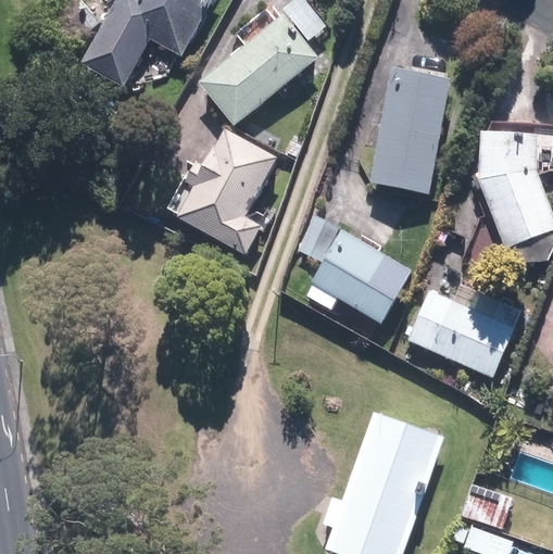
[(113,0),(77,66),(121,90),(149,39),(180,57),(211,0),(113,0)]
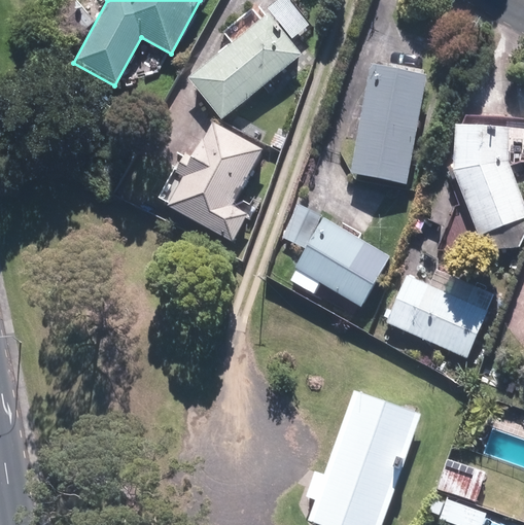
[(268,9),(186,76),(221,118),(303,53),(268,9)]
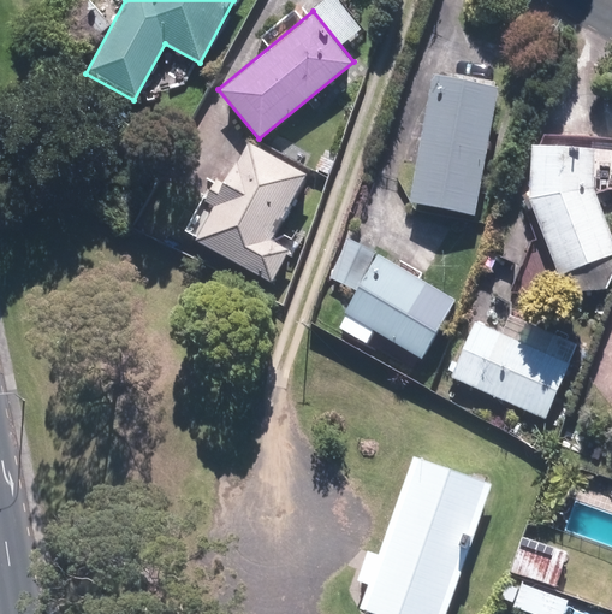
[(499,88),(433,76),(411,201),(476,213),(499,88)]
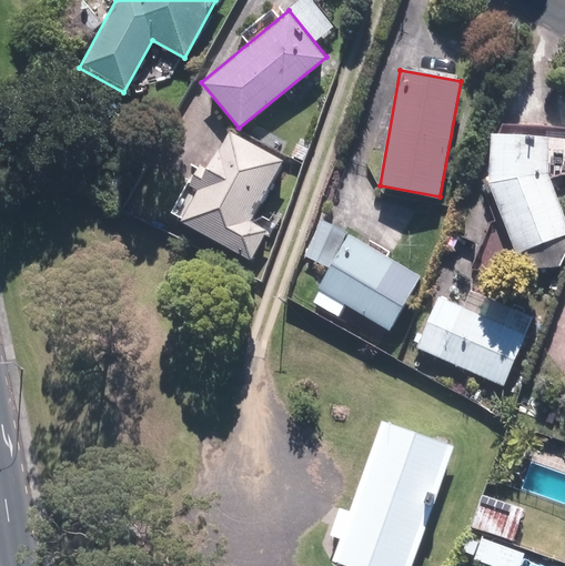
[(198,164),(167,215),(248,264),(268,230),(251,220),(285,163),(232,131),(208,171),(198,164)]
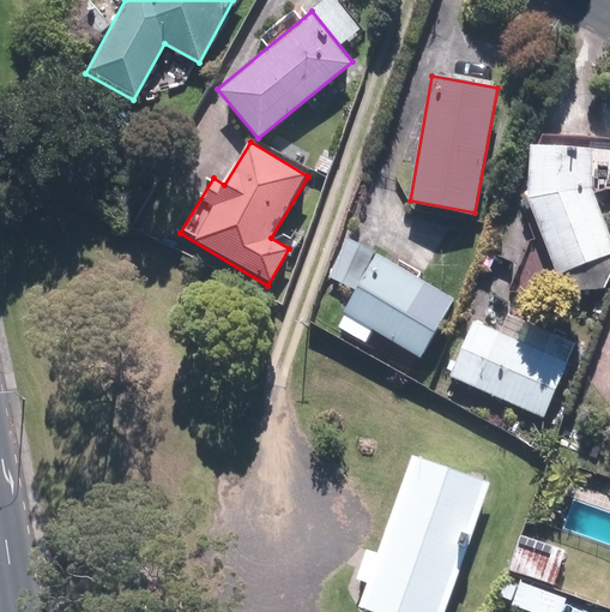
[(530,145),(527,197),(555,271),(609,250),(609,238),(590,183),(592,149),(530,145)]
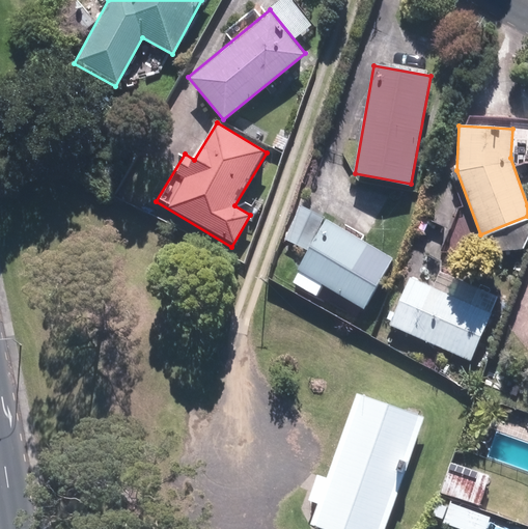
[(321,214),(301,204),(284,237),(305,247),(321,214)]
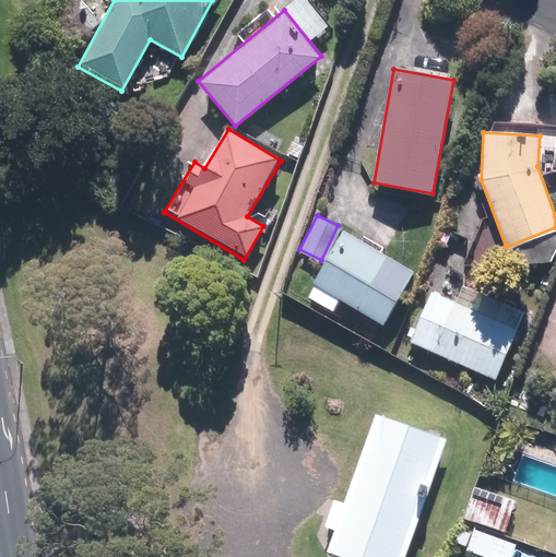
[(414,272),(346,232),(306,298),(330,313),(339,299),(381,326),(414,272)]
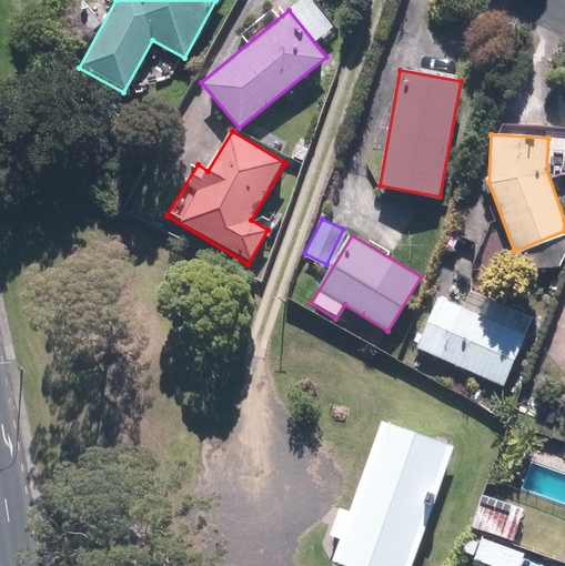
[(440,295),(416,347),(502,386),(535,315),(473,286),(464,306),(440,295)]
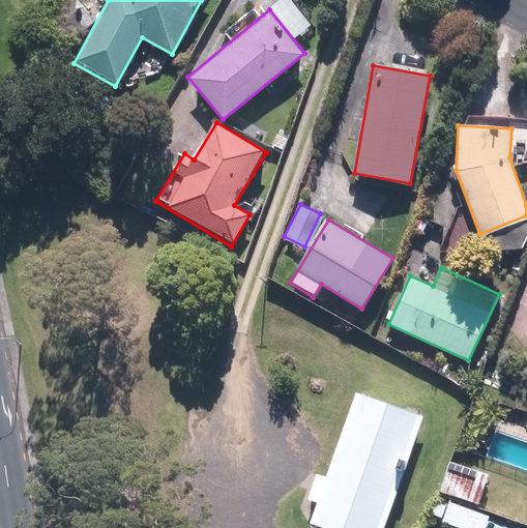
[(383,527),(423,416),(355,391),(324,475),(316,472),(306,499),(316,502),(309,522),(325,527),(383,527)]
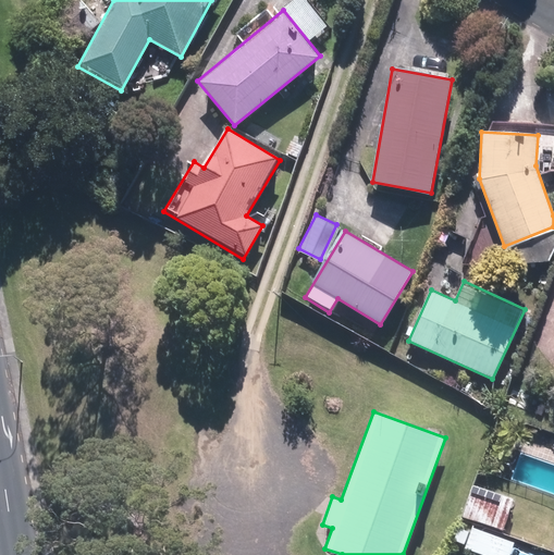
[(463,516),(503,529),(514,497),(474,484),(463,516)]
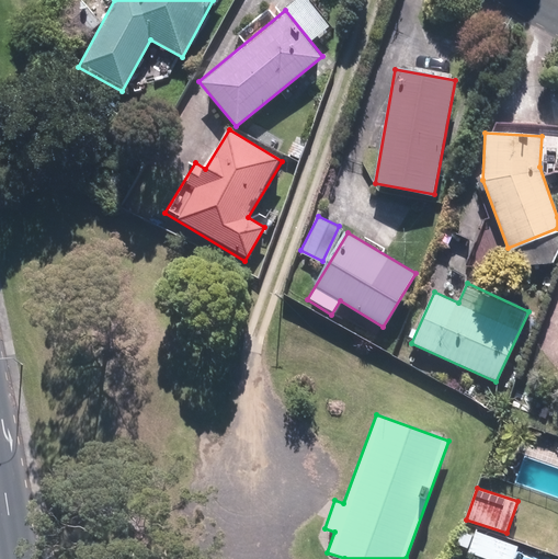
[(474,529),(466,550),(489,558),(512,558),(515,552),(517,546),(474,529)]
